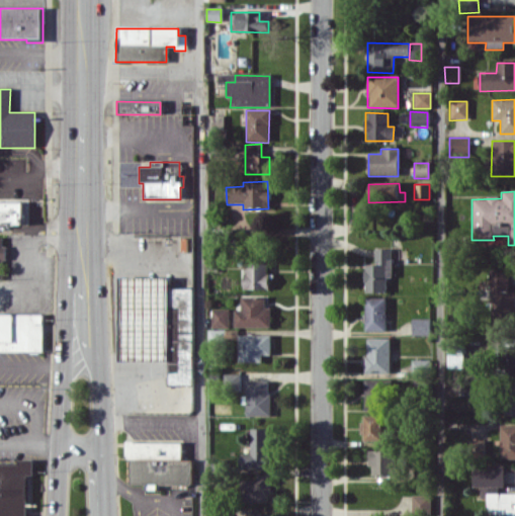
[(0,203),(22,203),(22,226),(0,225),(0,203)]
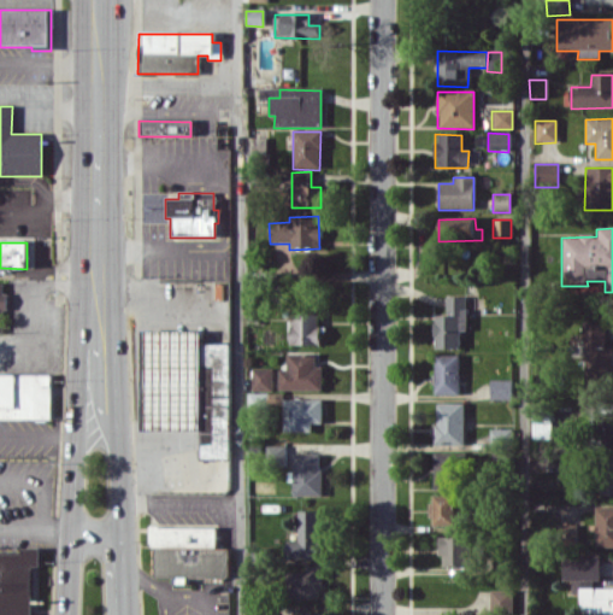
[(332,280),(332,259),(306,262),(307,281),(332,280)]
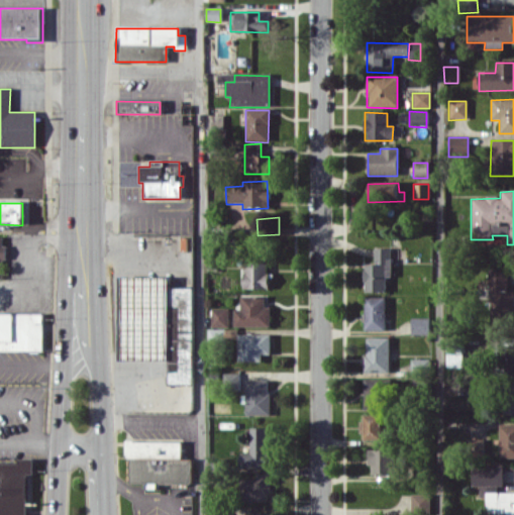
[(390,278),(390,249),(374,248),(373,266),(365,265),(364,293),(385,293),(385,278),(390,278)]
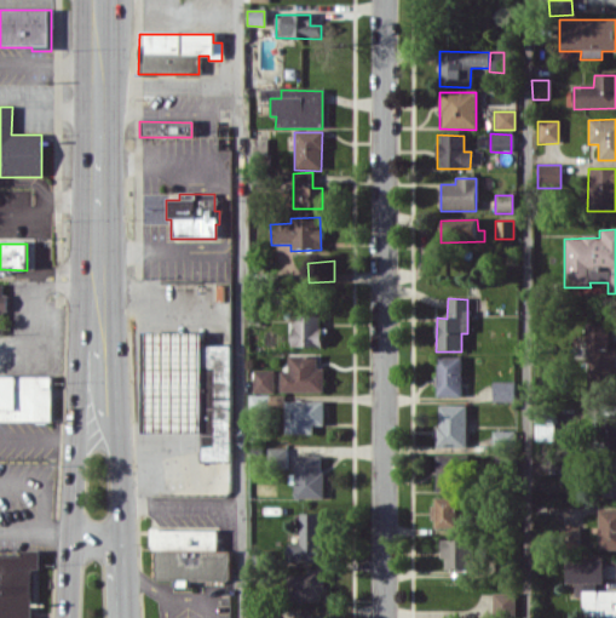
[(320,348),(320,318),(292,316),(291,348),(320,348)]
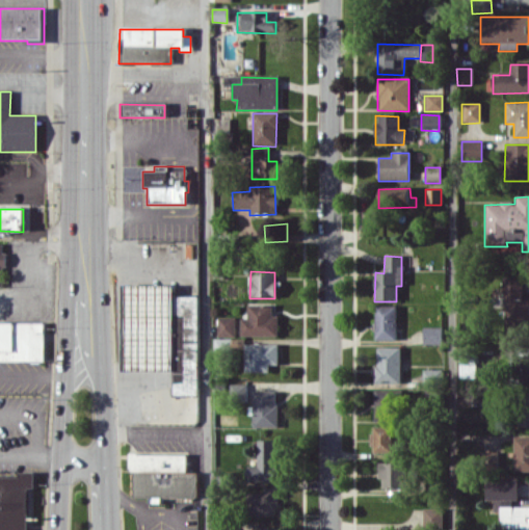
[(528,300),(521,300),(521,280),(502,280),(503,332),(528,330),(528,300)]
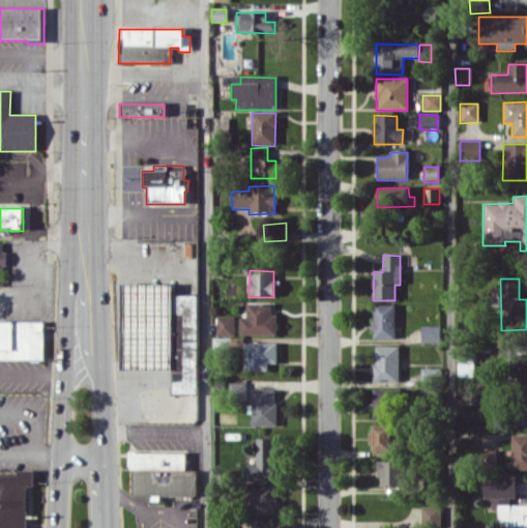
[(120,371),(121,285),(172,285),(172,296),(196,296),(196,396),(170,396),(171,371),(120,371)]
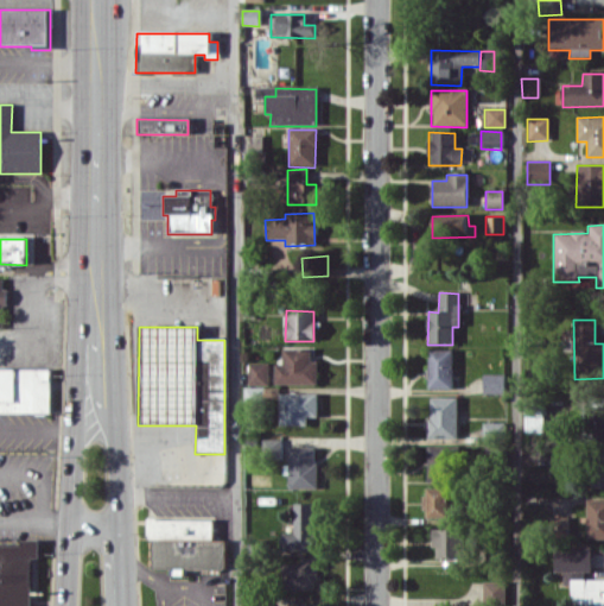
[(273,385),(316,386),(316,363),(310,363),(310,351),(281,349),(281,366),(274,365),(273,385)]
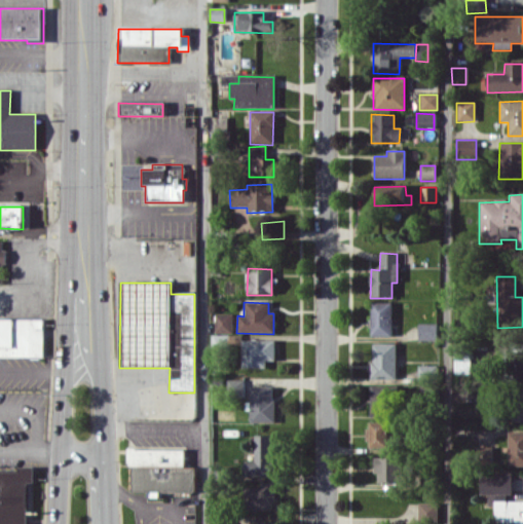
[(390,337),(390,304),(370,303),(370,337),(390,337)]
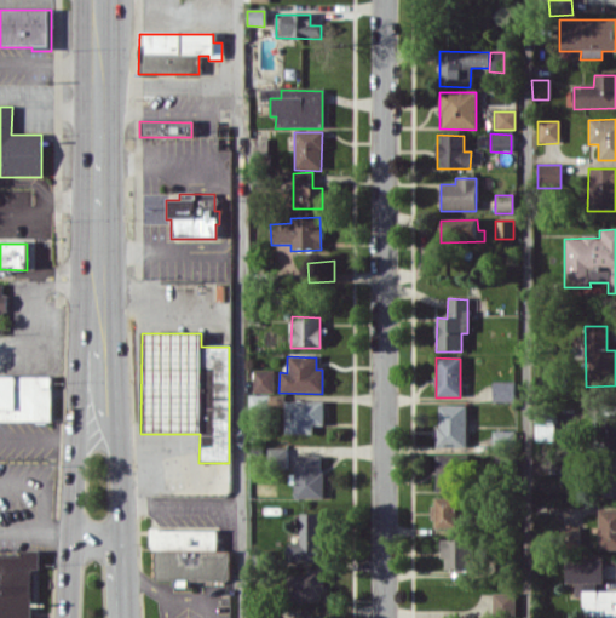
[(252,394),(272,394),(272,372),(252,371),(252,394)]
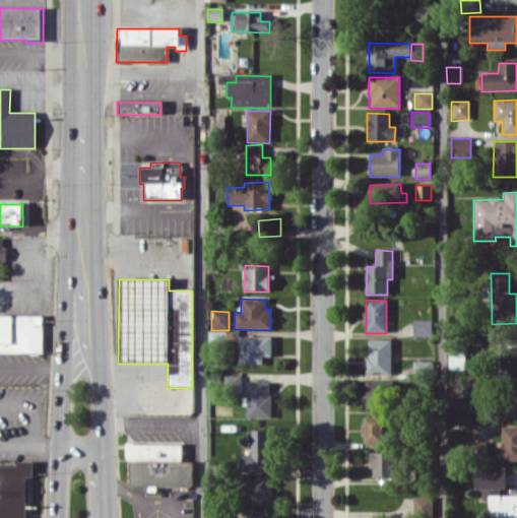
[(0,316),(41,316),(41,353),(0,353),(0,316)]
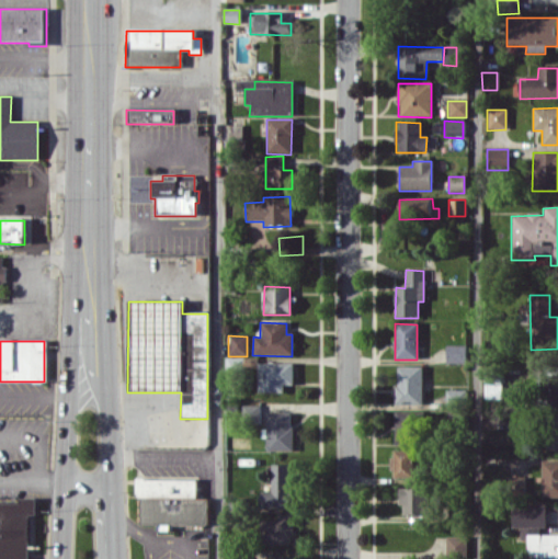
[(444,364),(465,364),(465,346),(444,346),(444,364)]
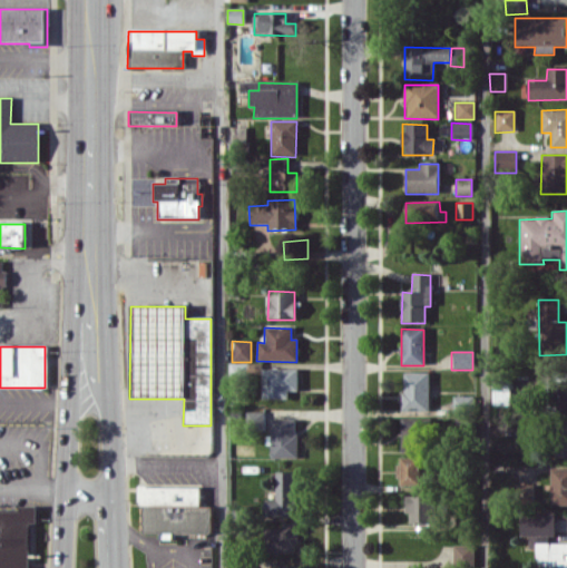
[(296,370),(261,369),(261,400),(286,400),(286,392),(296,392),(296,370)]
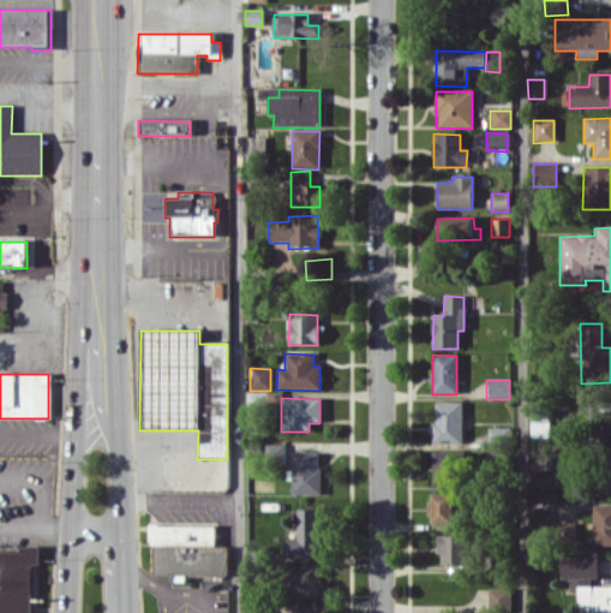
[(461,404),(433,403),(433,445),(461,445),(461,404)]
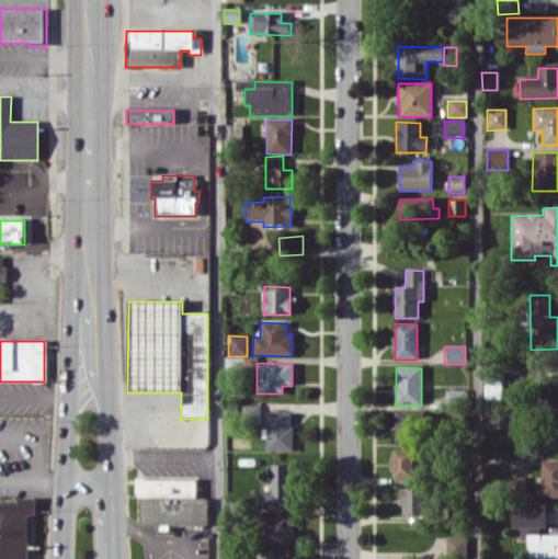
[(557,402),(557,376),(541,378),(542,405),(557,402)]
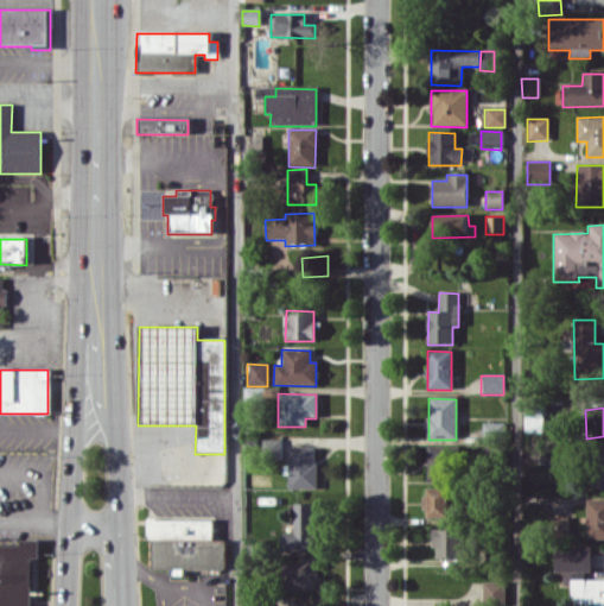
[(481,440),(503,440),(503,423),(481,424),(481,440)]
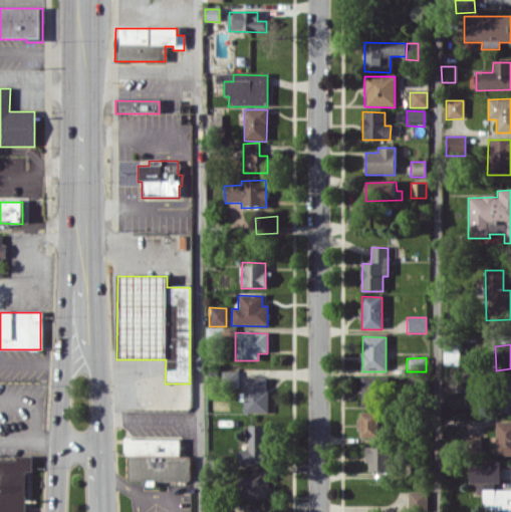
[(220,386),(236,387),(236,372),(221,371),(220,386)]
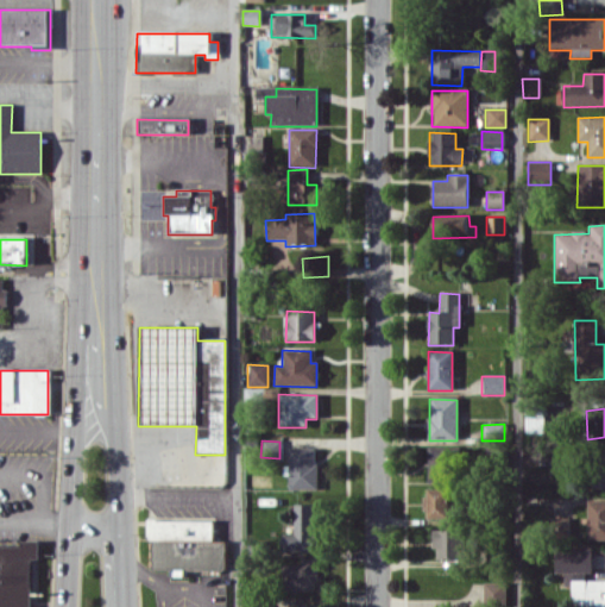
[(427,483),(454,485),(454,449),(427,448),(427,483)]
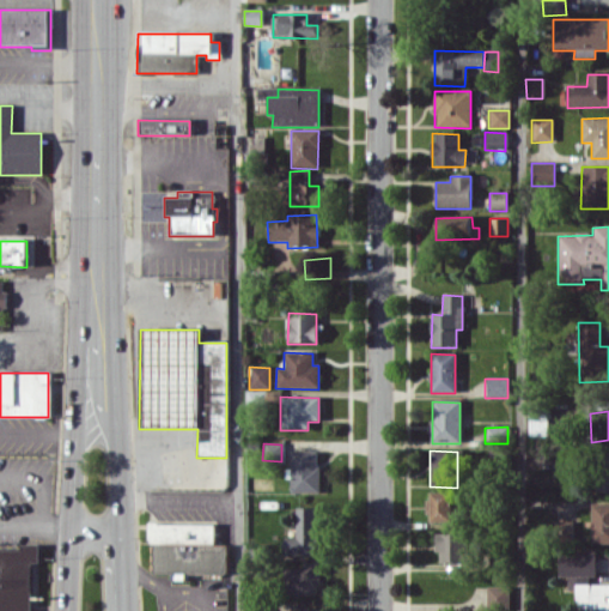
[(317,494),(317,453),(290,453),(290,495),(317,494)]
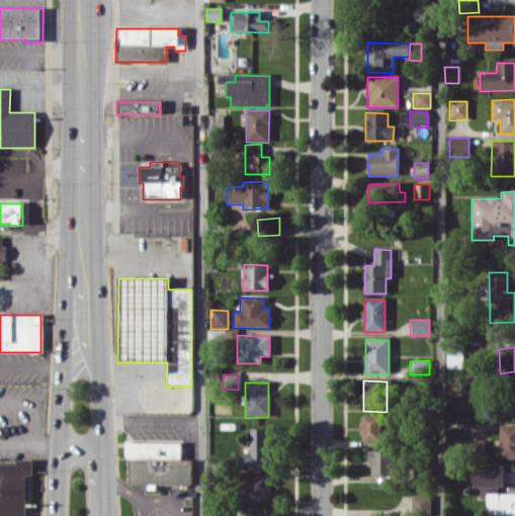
[(503,416),(514,416),(514,384),(504,385),(503,416)]
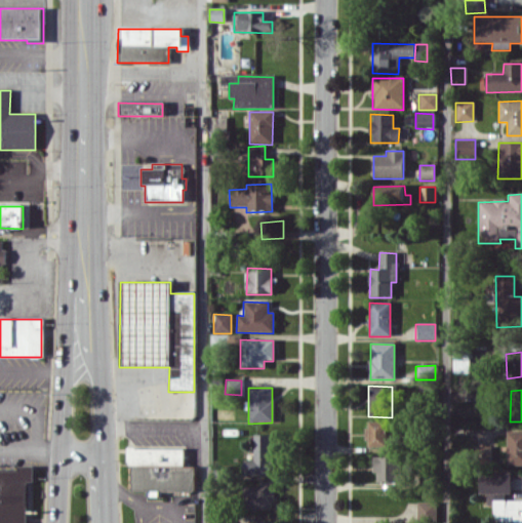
[(387,421),(366,423),(367,448),(388,447),(387,421)]
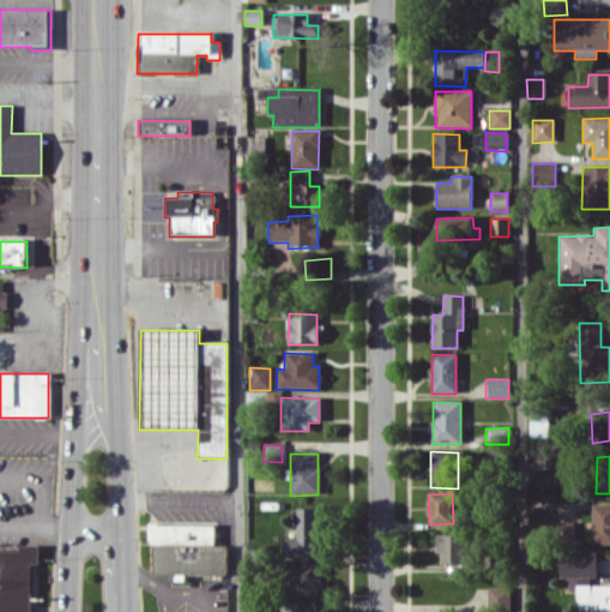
[(609,546),(609,504),(592,504),(591,546),(609,546)]
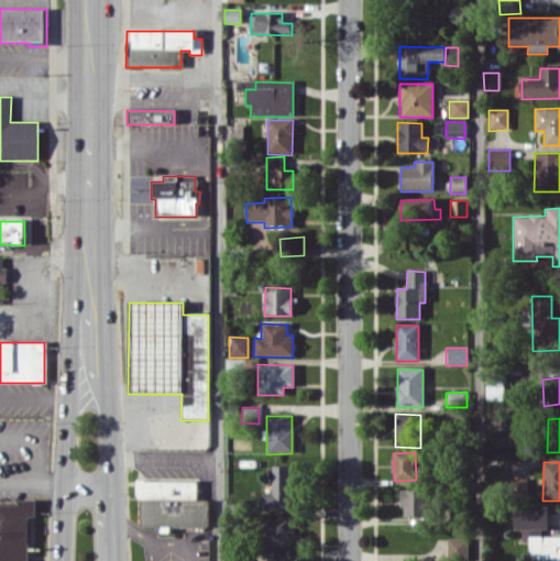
[(292,468),(272,468),(272,495),(261,495),(260,510),(292,510),(292,468)]
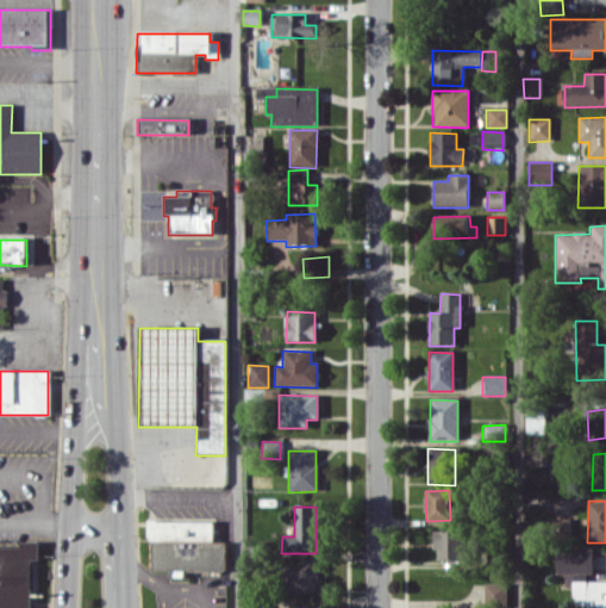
[(555,521),(556,538),(569,537),(568,520),(555,521)]
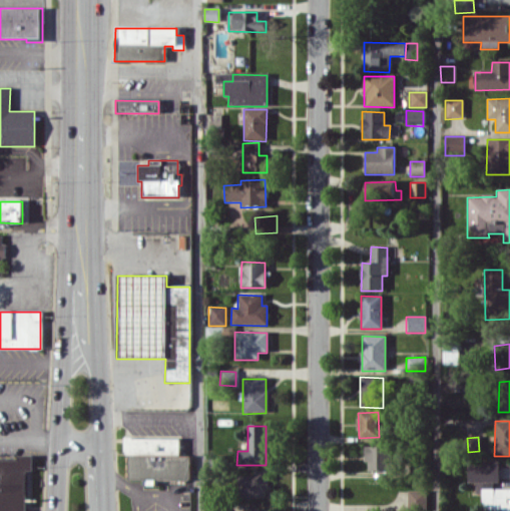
[(123,438),(123,456),(127,456),(127,481),(188,481),(188,457),(178,457),(178,439),(130,439),(130,438),(123,438)]
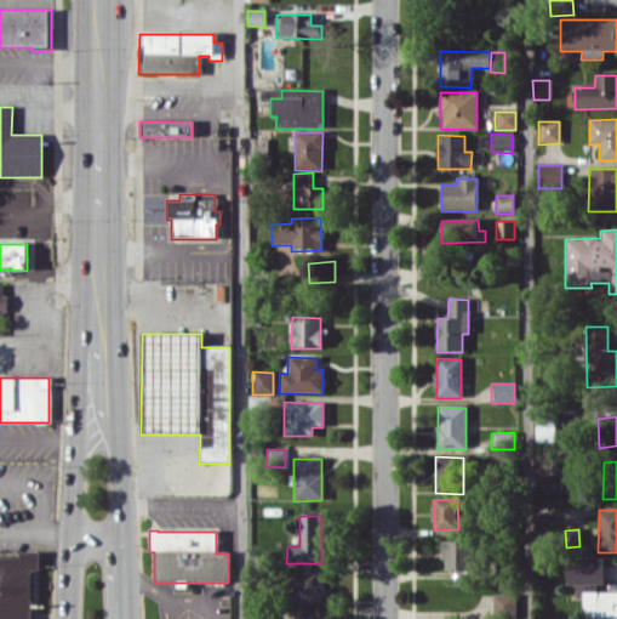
[(440,561),(446,561),(445,571),(472,572),(473,543),(441,541),(440,561)]
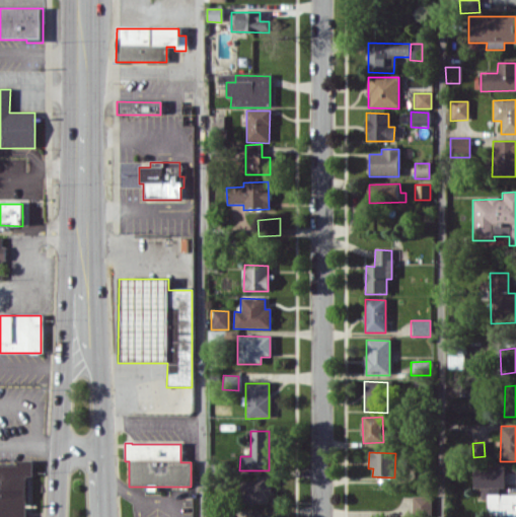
[(0,465),(17,465),(17,461),(32,461),(32,476),(25,476),(25,516),(0,516),(0,465)]
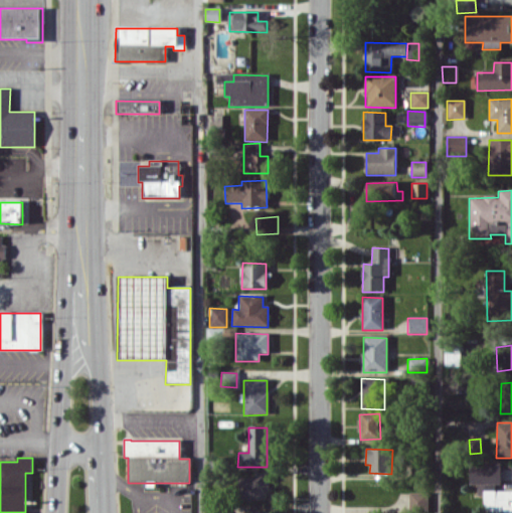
[(500,465),(470,464),(469,484),(500,485),(500,465)]
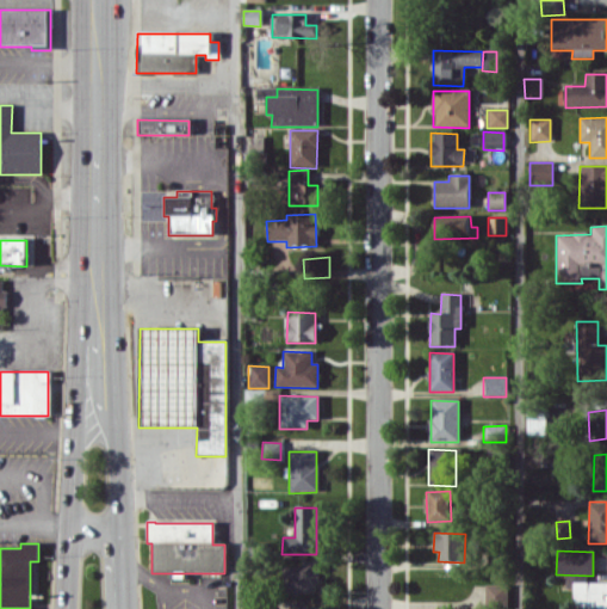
[(316,561),(301,561),(301,567),(285,567),(286,595),(316,595),(316,561)]
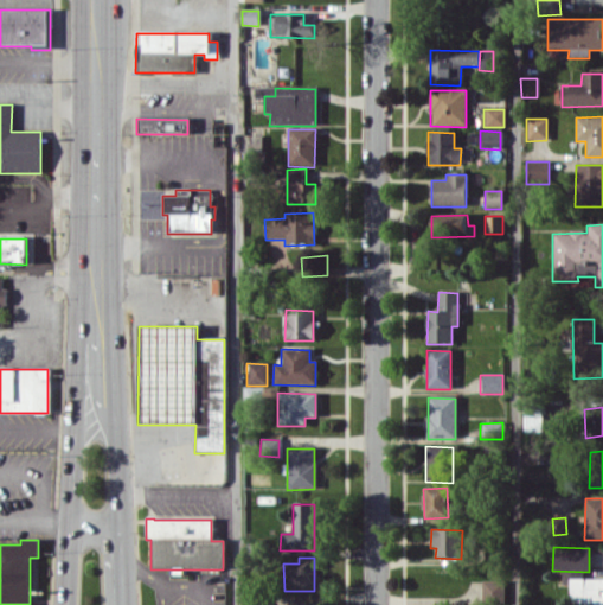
[(602,604),(602,579),(570,580),(570,604),(602,604)]
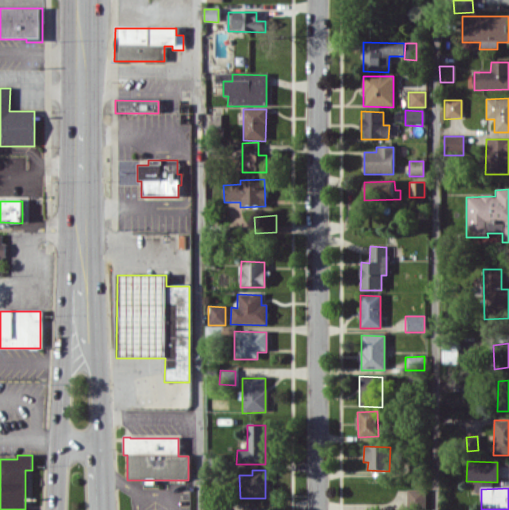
[(425,509),(426,491),(406,490),(405,509),(425,509)]
